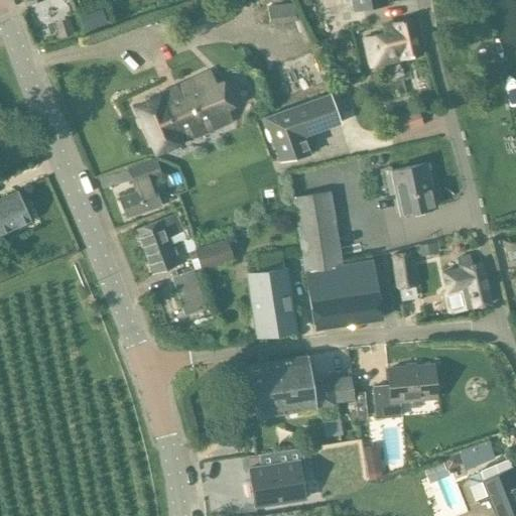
[(354,5),(355,8),(386,2),(386,0),(339,0),(341,8),(354,5)]
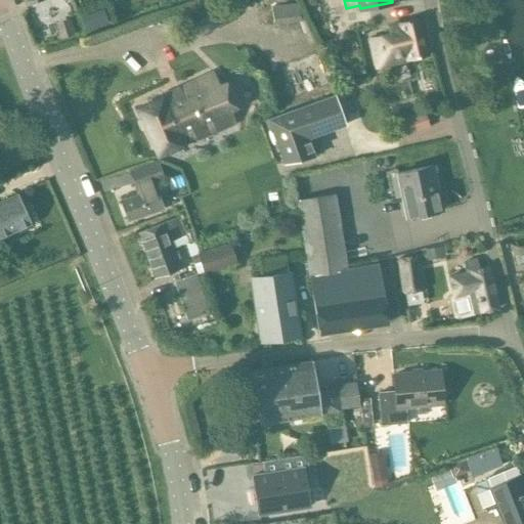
[(273,25),(300,22),(298,2),(271,5),(273,25)]
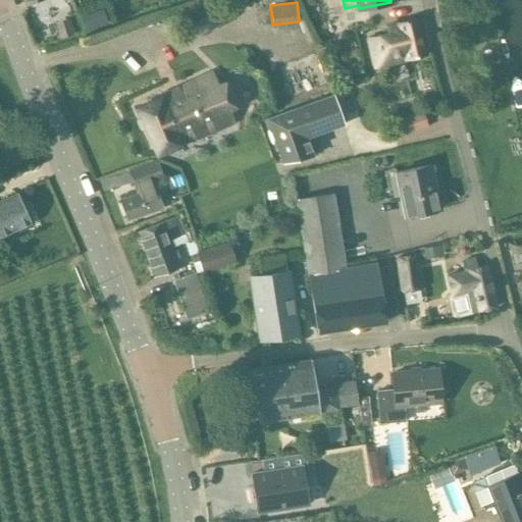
[(86,32),(108,23),(104,8),(81,16),(86,32)]
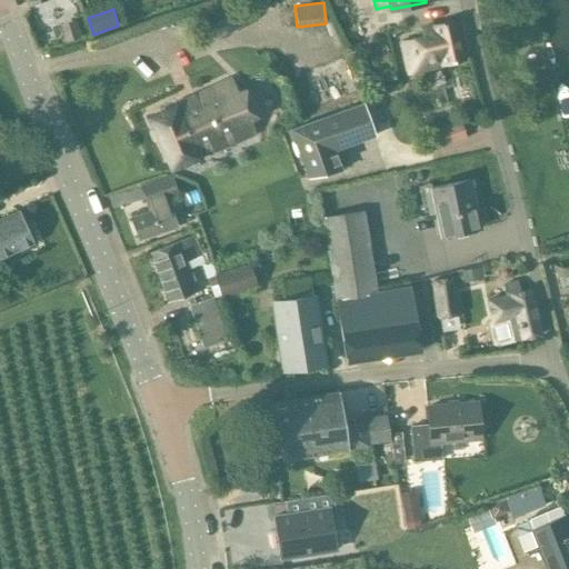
[(80,38),(75,20),(61,25),(67,42),(80,38)]
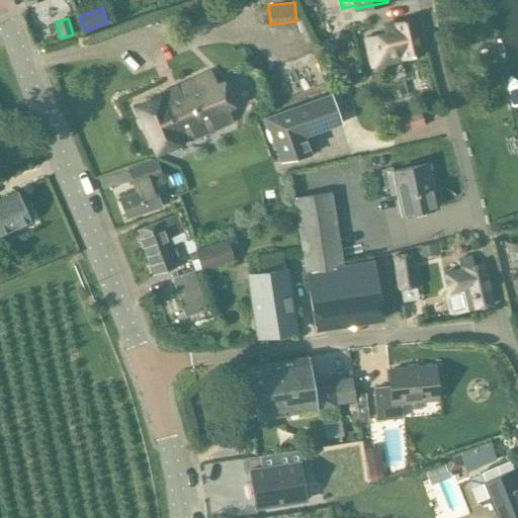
[(372,66),(423,55),(415,19),(383,26),(385,34),(366,38),(372,66)]
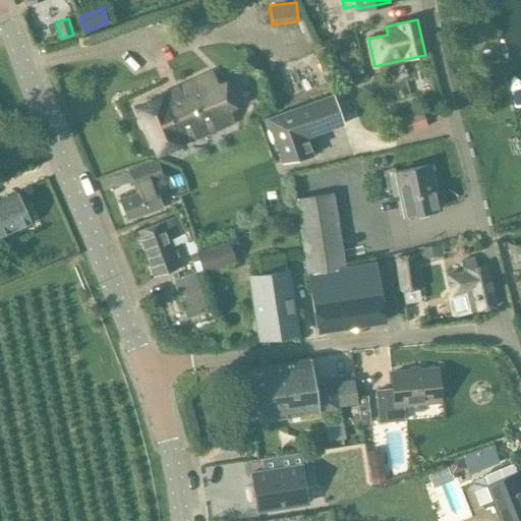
[(136,109),(158,156),(236,123),(232,114),(245,108),(233,77),(219,83),(213,69),(161,92),(163,96),(136,109)]
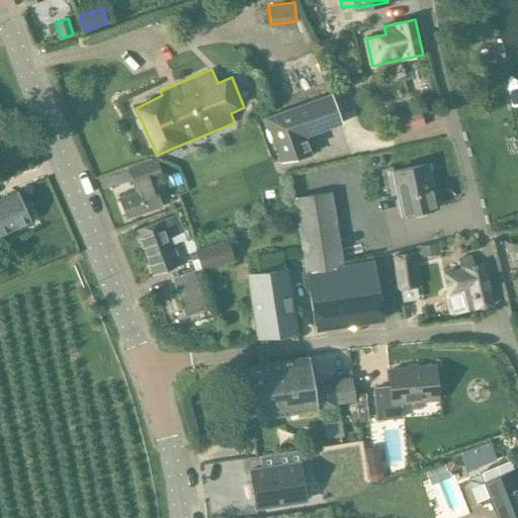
[(263,117),(280,163),(311,151),(306,137),(341,123),(330,92),(263,117)]
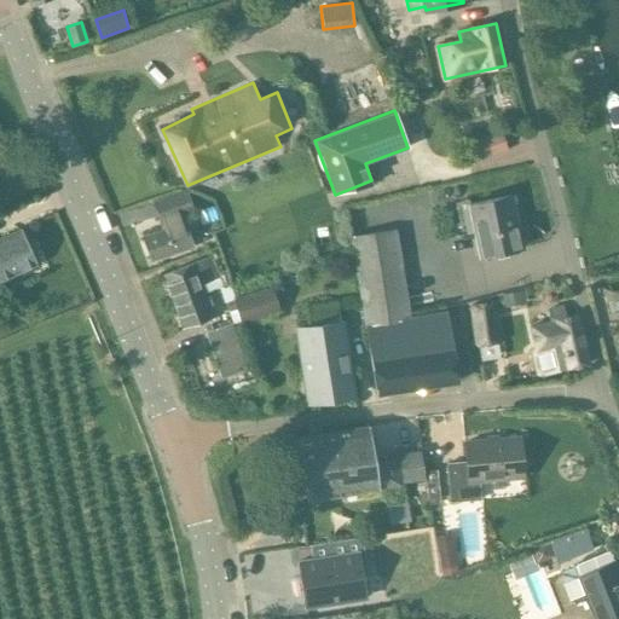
[(152,201),(162,229),(142,236),(151,261),(195,247),(185,220),(184,217),(194,212),(186,189),(152,201)]
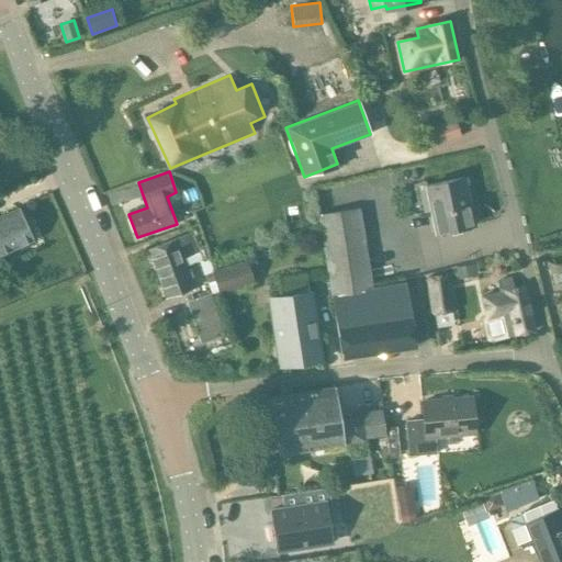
[(427,187),(437,232),(473,224),(463,179),(427,187)]
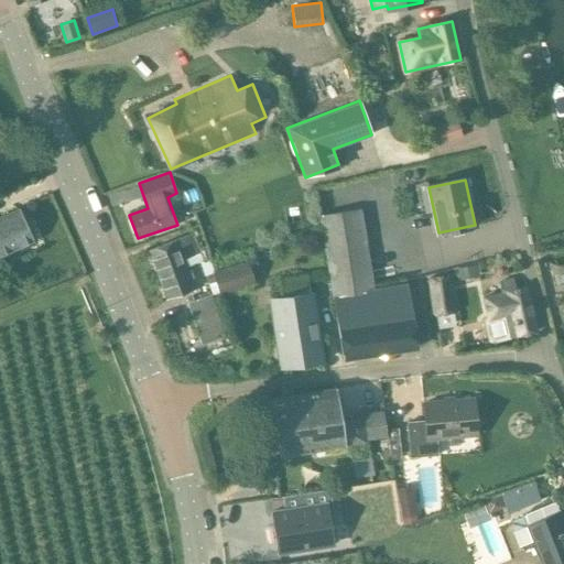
[(0,259),(0,260),(9,256),(10,251),(33,241),(18,209),(0,217),(0,259)]
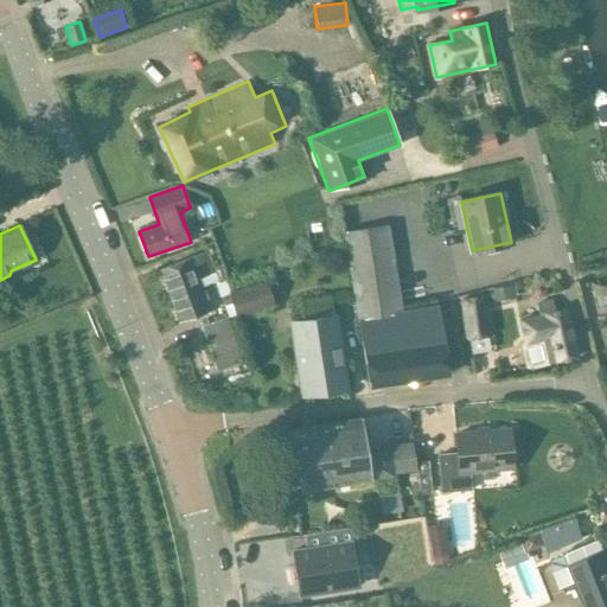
[(343,232),(356,319),(402,312),(389,227),(343,232)]
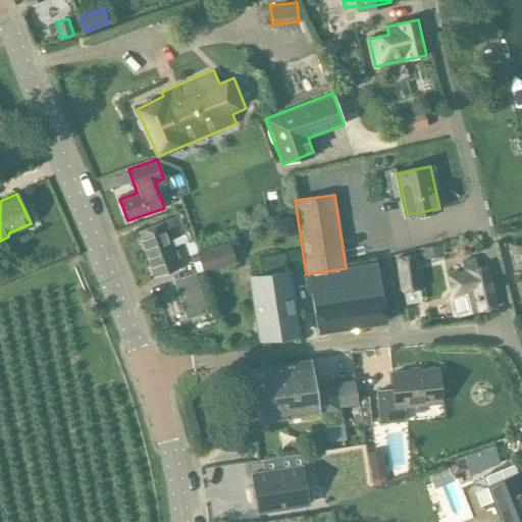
[(180,266),(170,240),(184,235),(176,217),(138,231),(155,276),(180,266)]
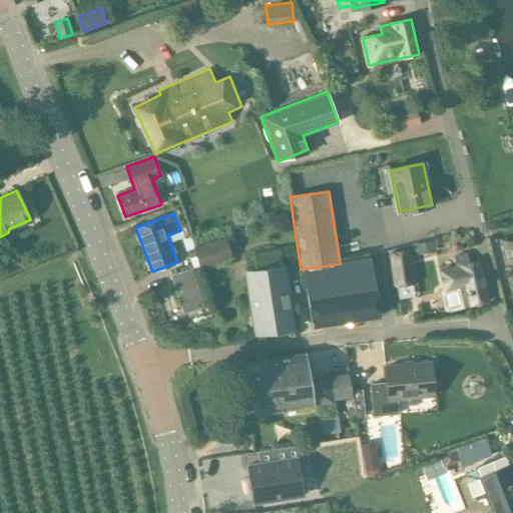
[(225,238),(192,247),(199,269),(231,259),(225,238)]
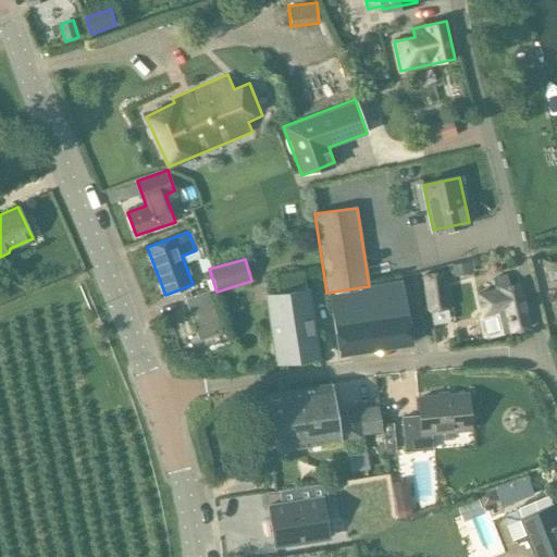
[(424,274),(430,310),(449,308),(444,271),(424,274)]
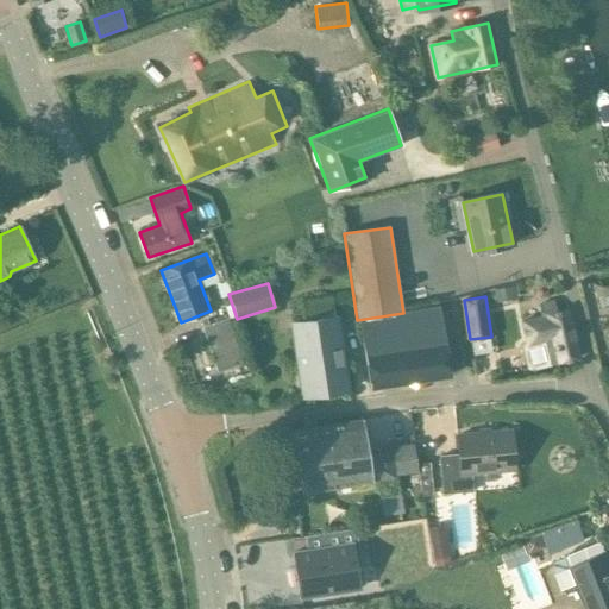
[(539,305),(541,315),(541,316),(522,321),(528,344),(525,347),(529,368),(534,369),(551,364),(578,358),(567,311),(558,313),(554,301),(539,305)]
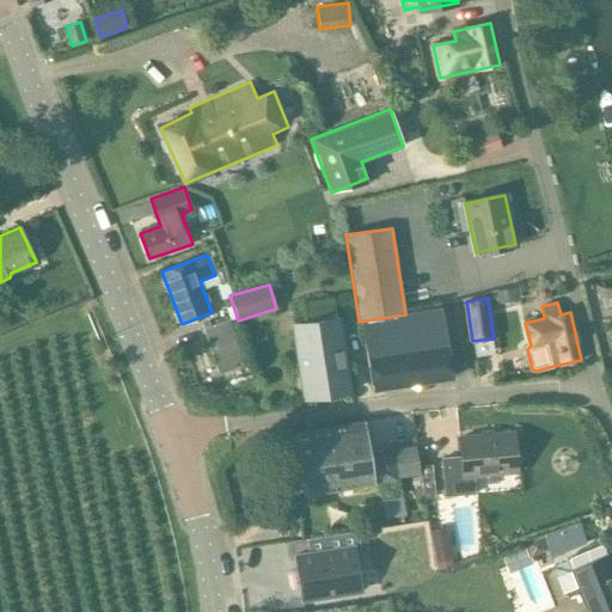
[(349,392),(337,318),(294,325),(306,398),(349,392)]
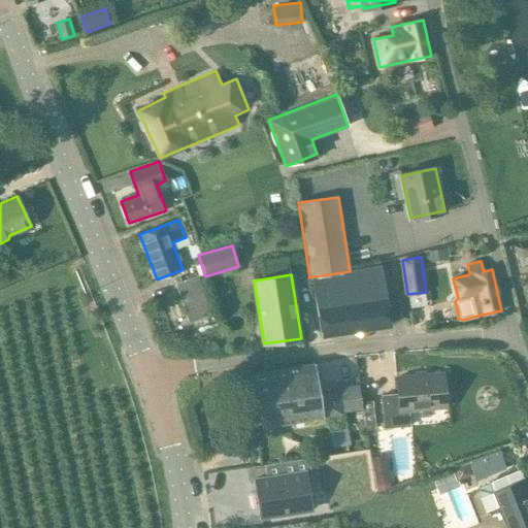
[(198,276),(175,284),(189,324),(190,323),(211,316),(198,276)]
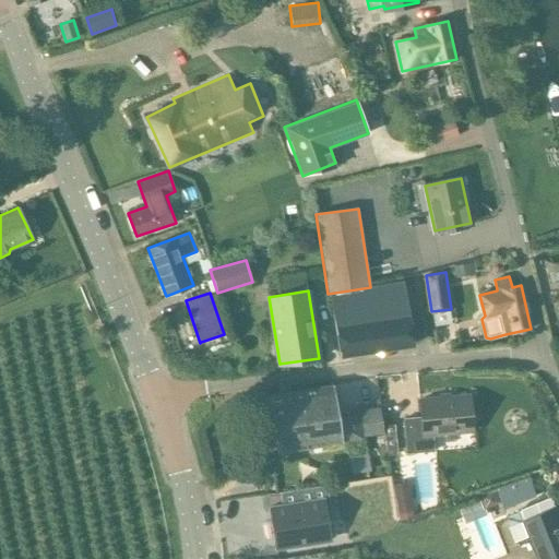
[(334,312),(341,355),(415,344),(407,301),(334,312)]
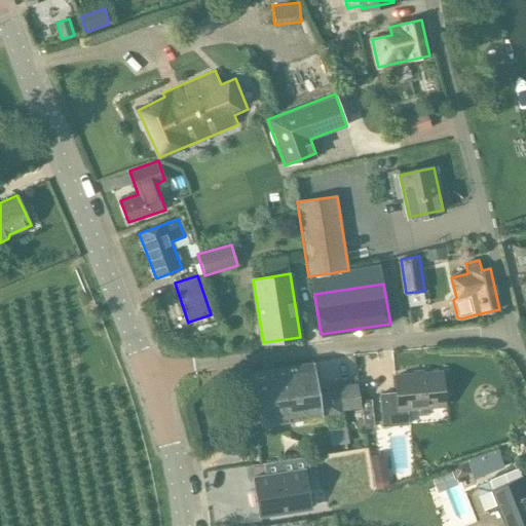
[(337,386),(336,386),(337,390),(318,392),(313,363),(253,373),(260,425),(323,415),(323,416),(342,413),(337,386)]
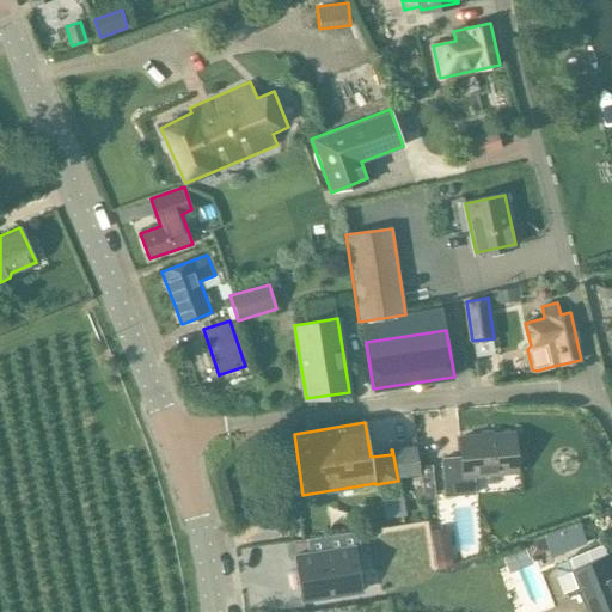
[(444,458),(446,496),(475,495),(473,476),(518,471),(514,433),(460,438),(461,457),(444,458)]
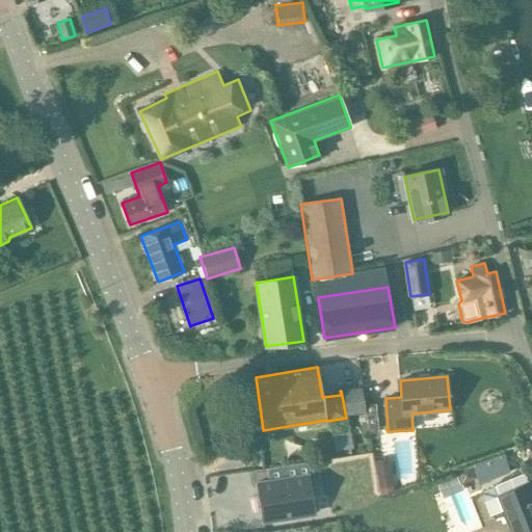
[(378,432),(375,404),(366,405),(369,433),(378,432)]
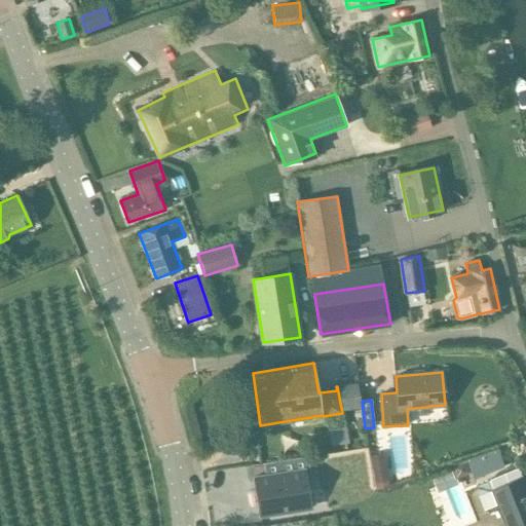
[(499,451),(468,461),(473,474),(475,479),(505,466),(499,451)]
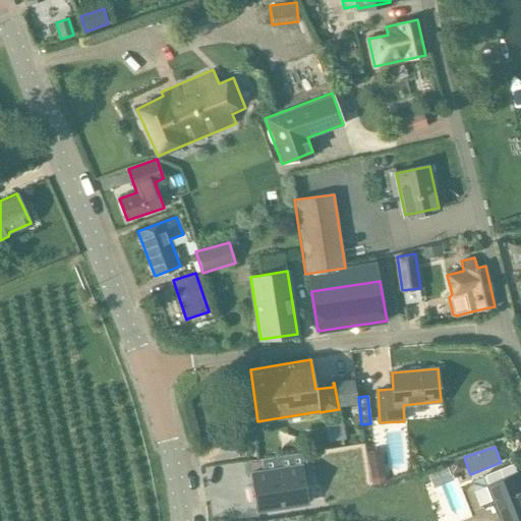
[(278,469),(251,472),(257,511),(306,504),(303,485),(309,484),(304,452),(276,458),(278,469)]
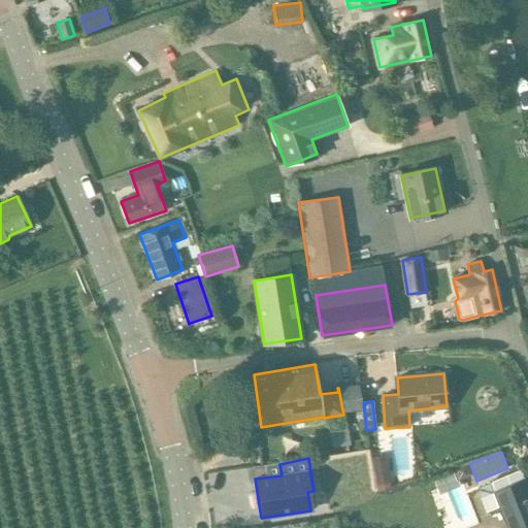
[(480,488),(483,496),(492,519),(506,513),(513,527),(527,527),(527,483),(526,480),(521,482),(518,472),(480,488)]
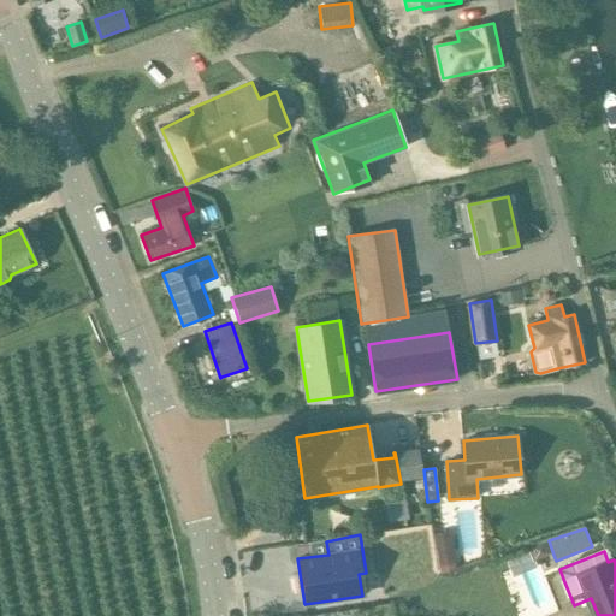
[(438,567),(452,564),(451,555),(437,558),(438,567)]
